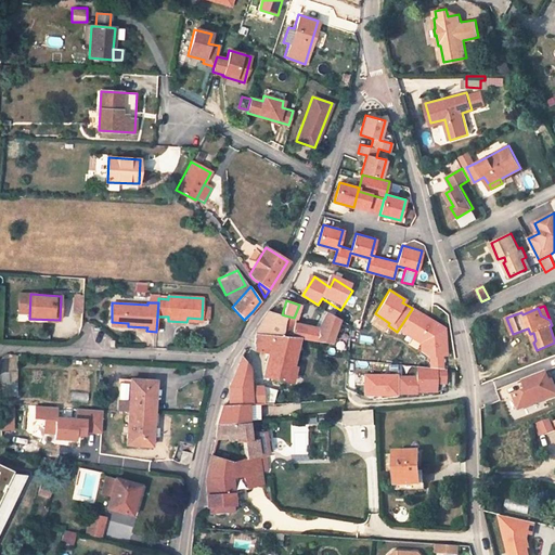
[(448,353),(447,330),(420,312),(418,313),(412,309),(399,328),(421,341),(422,350),(430,355),(431,355),(430,365),(441,366),(443,353),(448,353)]
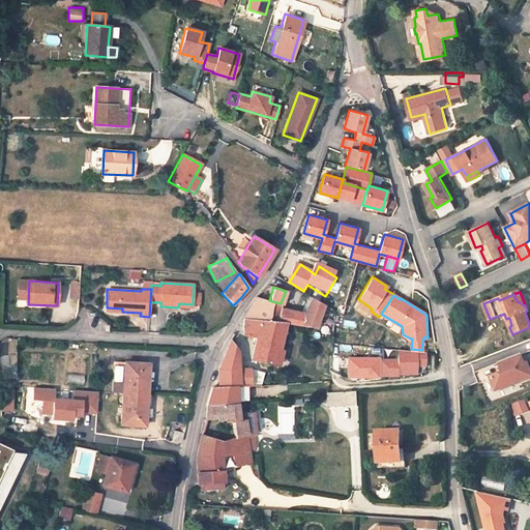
[(269,300),(257,296),(243,319),(269,321),(272,301),(269,300)]
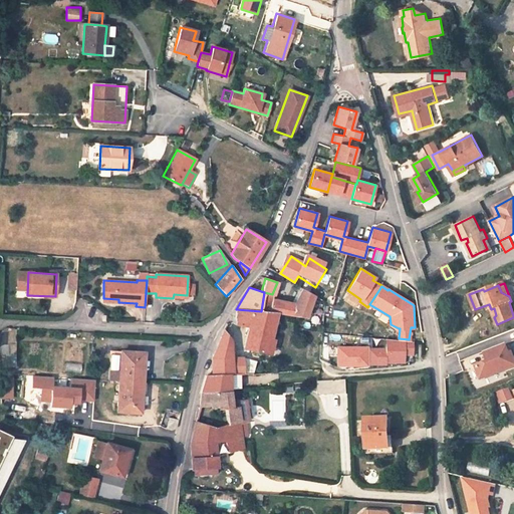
[(272,294),(264,292),(261,311),(276,313),(291,315),(298,315),(305,315),(314,294),(302,287),(294,303),(271,299),(272,294)]
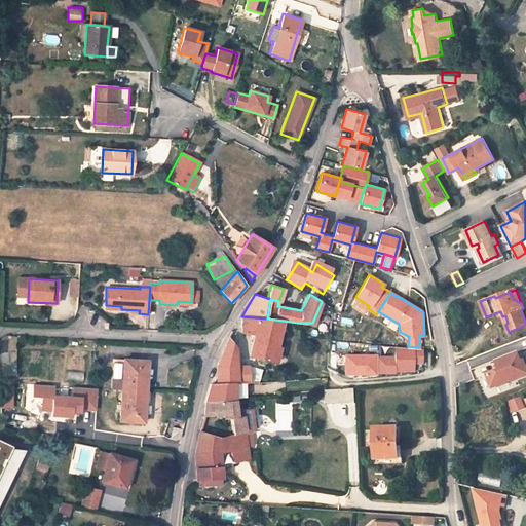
[(241,316),(241,322),(242,332),(254,334),(250,355),(268,360),(271,345),(276,346),(283,321),(267,318),(241,316)]
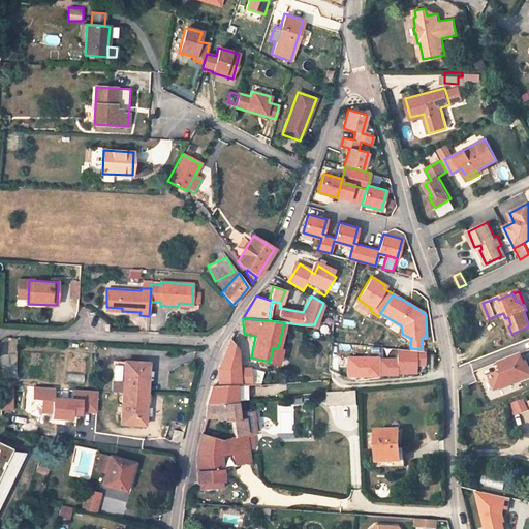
[(1,343),(0,343),(0,377),(5,377),(17,377),(16,338),(9,338),(9,337),(7,337),(5,338),(3,340),(1,343)]
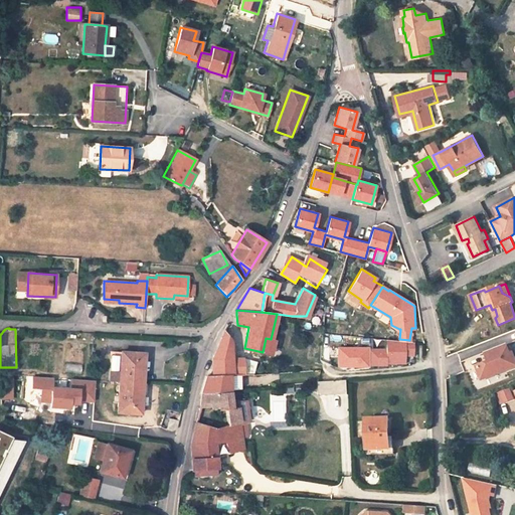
[(223,332),(212,358),(212,374),(206,375),(201,393),(229,390),(229,386),(242,385),(241,374),(233,374),(231,351),(230,339),(226,335),(223,332)]
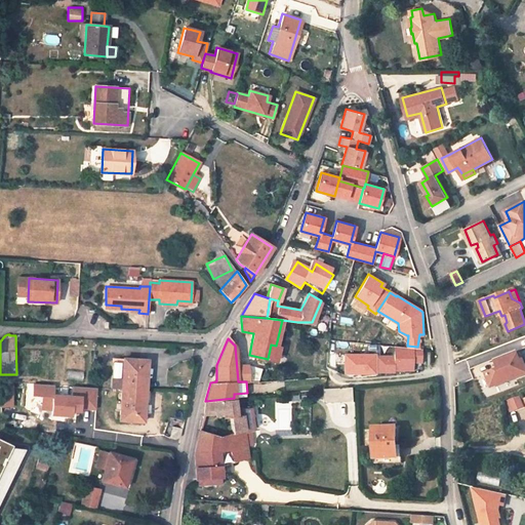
[(276,346),(271,345),(268,359),(276,361),(279,347),(276,346)]
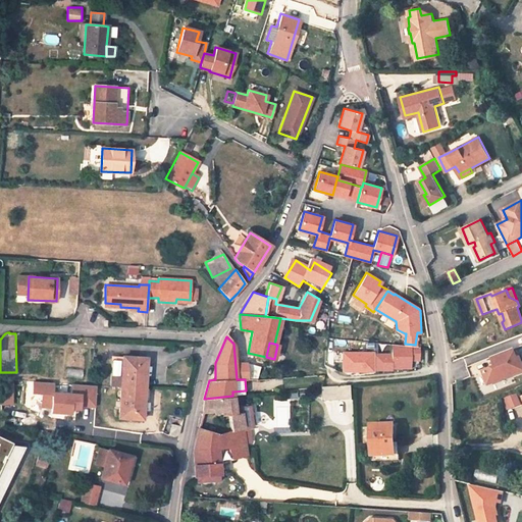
[(393,346),(393,354),(374,354),(374,353),(344,353),(345,374),(375,373),(375,371),(393,371),(393,370),(412,369),(412,361),(420,361),(420,348),(393,346)]
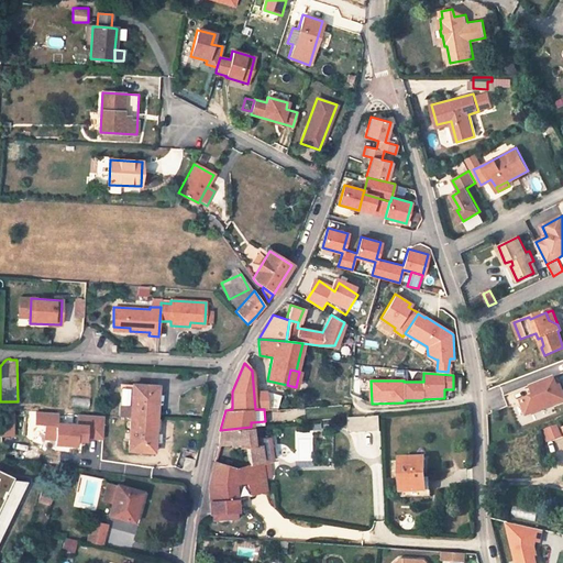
[(528,415),(562,400),(562,388),(562,385),(559,386),(554,376),(531,385),(536,395),(521,400),(528,415)]
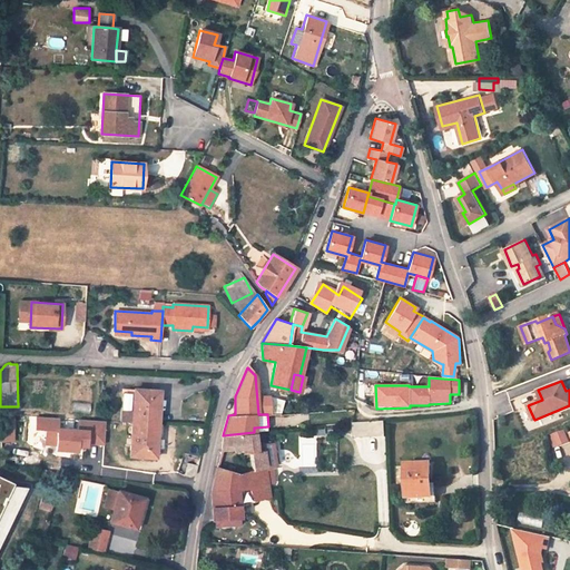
[(133,411),(121,411),(120,422),(133,423),(158,424),(158,414),(159,397),(155,397),(156,391),(134,389),(134,393),(133,411)]
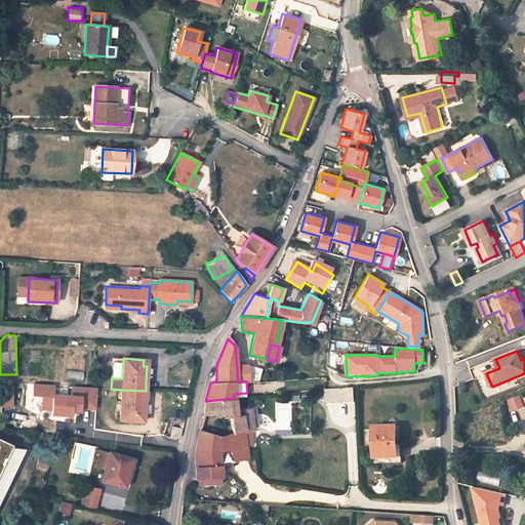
[(0,394),(1,420),(11,420),(12,386),(8,386),(8,381),(0,380),(0,394)]
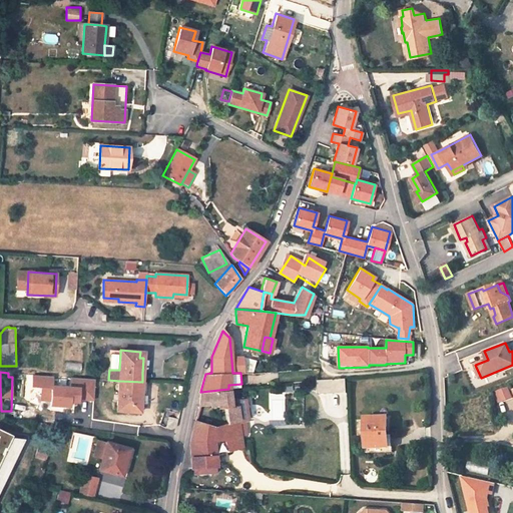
[(52,376),(32,375),(32,387),(41,387),(51,388),(50,401),(50,405),(69,406),(70,402),(78,402),(78,399),(93,400),(94,379),(71,377),(70,387),(51,386),(52,376)]
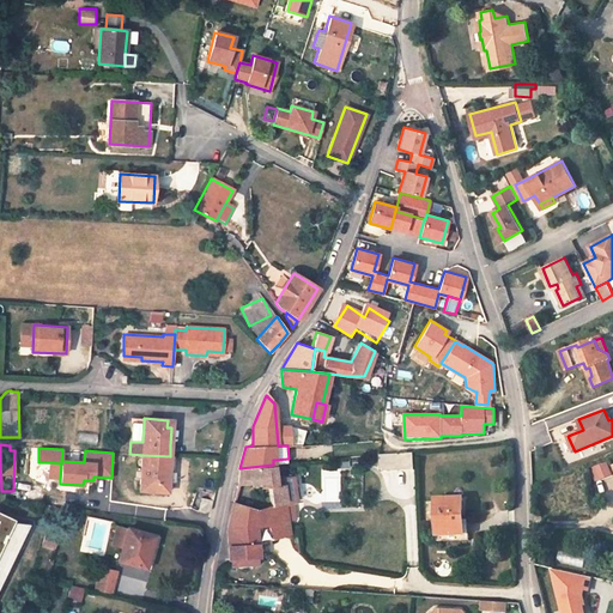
[(414,454),(380,455),(381,469),(416,467),(414,454)]
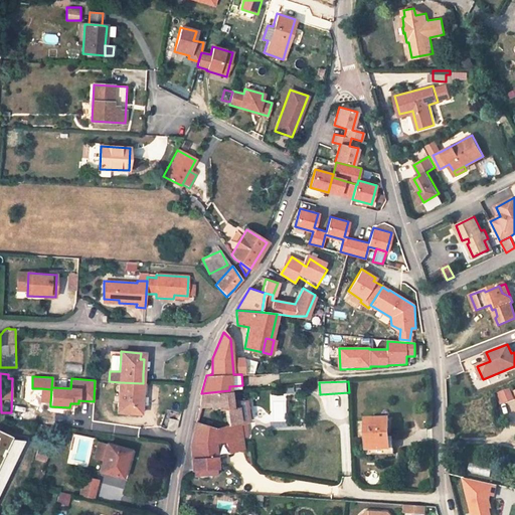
[(143,383),(120,382),(118,412),(138,413),(138,407),(141,408),(142,394),(143,383)]
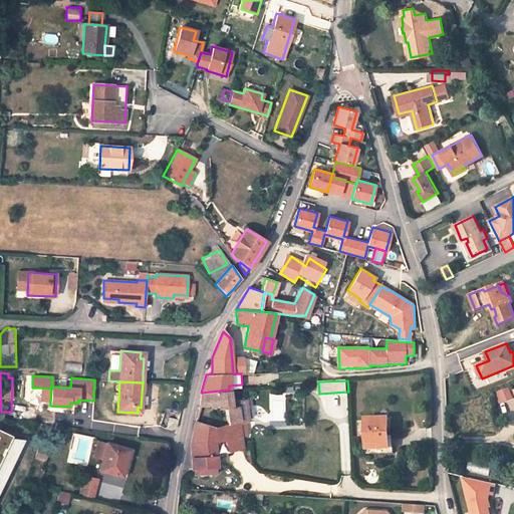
[(51,389),(41,388),(40,401),(50,402),(51,389)]
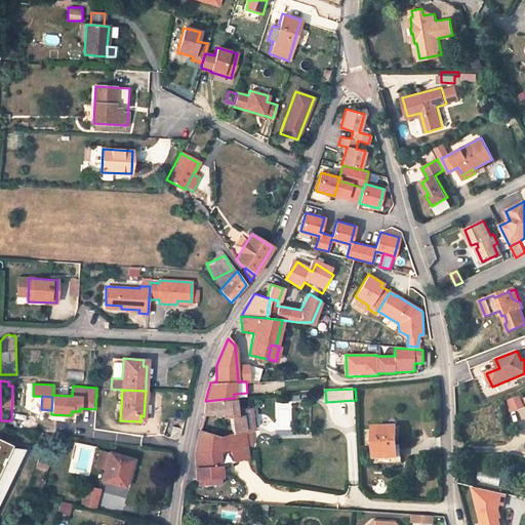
[(508,399),(510,412),(524,409),(522,396),(508,399)]
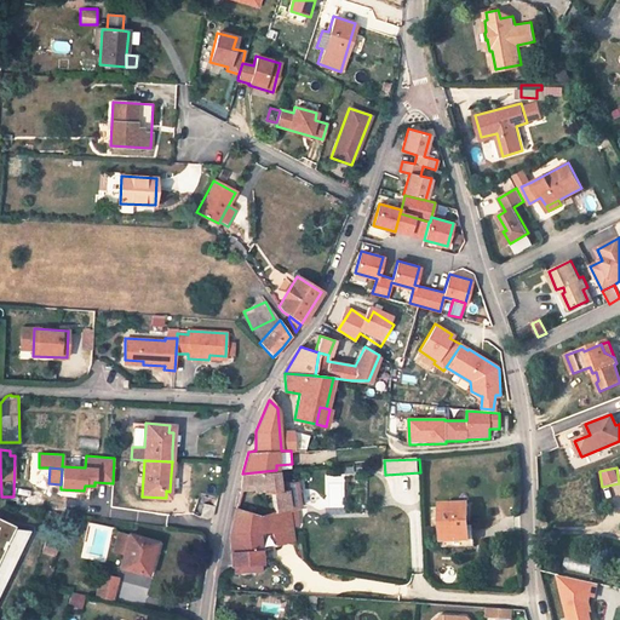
[(276,470),(242,474),(241,488),(264,487),(264,492),(273,492),(275,512),(262,516),(265,533),(271,532),(291,526),(290,507),(286,491),(279,491),(277,483),(276,470)]
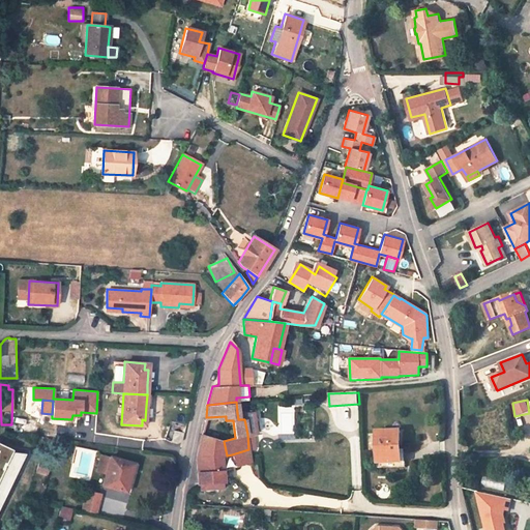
[(238,419),(244,419),(247,434),(257,432),(254,412),(237,413),(238,419)]
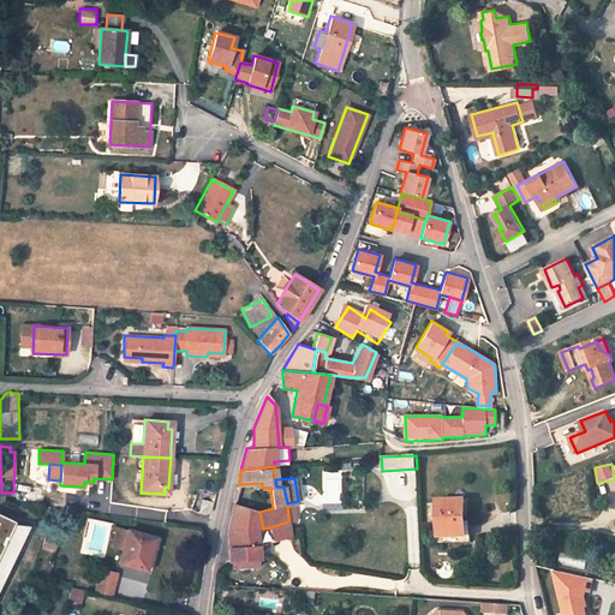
[(45,496),(17,493),(16,503),(43,506),(45,496)]
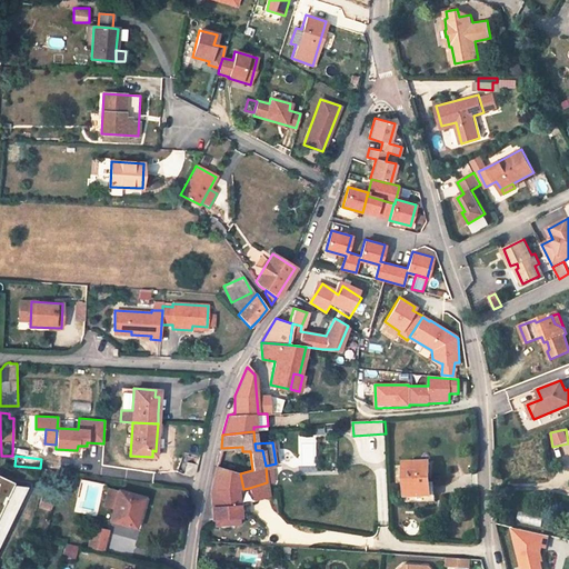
[(198,465),(187,462),(183,475),(190,477),(196,473),(198,465)]
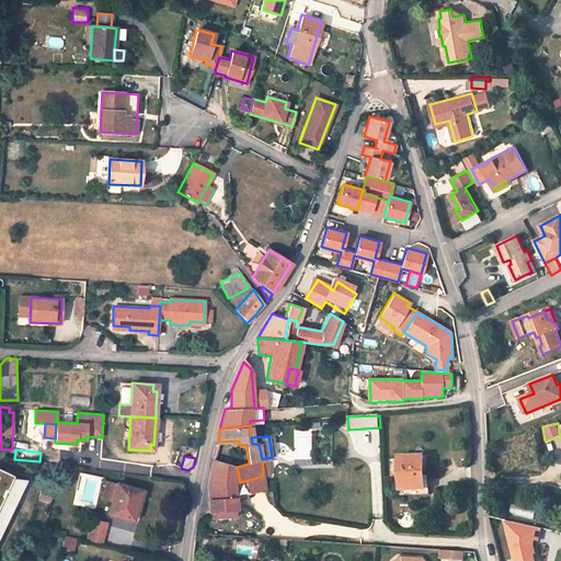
[(419,457),(399,457),(400,494),(430,493),(430,489),(424,489),(424,472),(420,472),(419,457)]
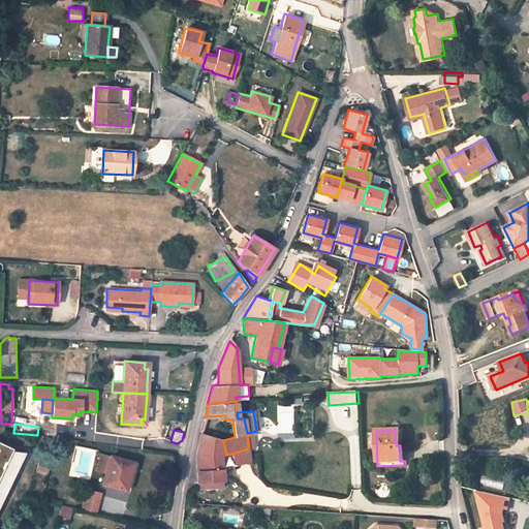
[(223,440),(201,434),(197,456),(198,485),(201,484),(201,488),(223,487),(222,469),(223,468),(222,456),(226,455),(223,440)]
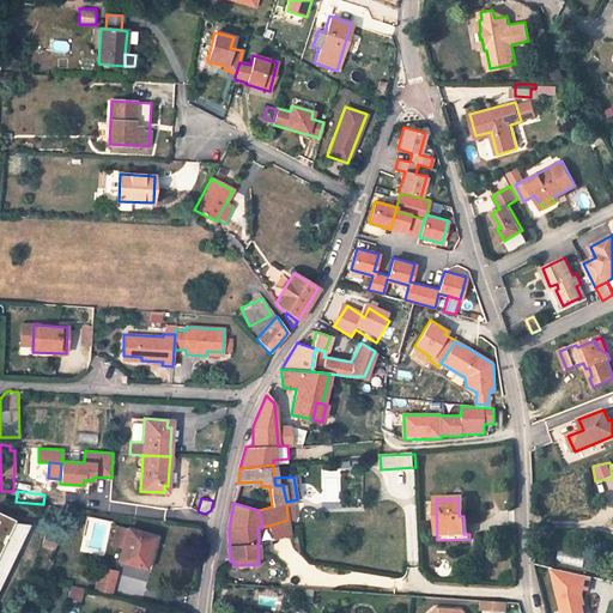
[(287,520),(268,526),(274,539),(289,534),(287,520)]
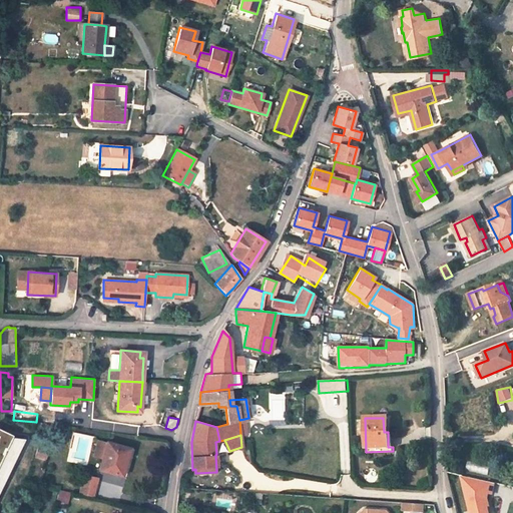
[(0,512),(0,489),(23,439),(9,437),(0,436),(0,512)]
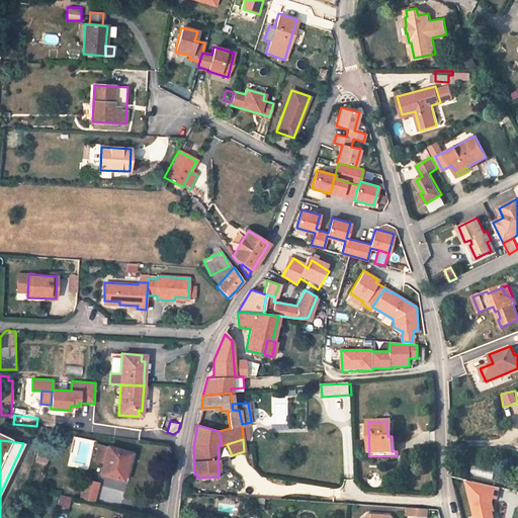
[(222,445),(218,446),(219,458),(232,455),(227,444),(222,445)]
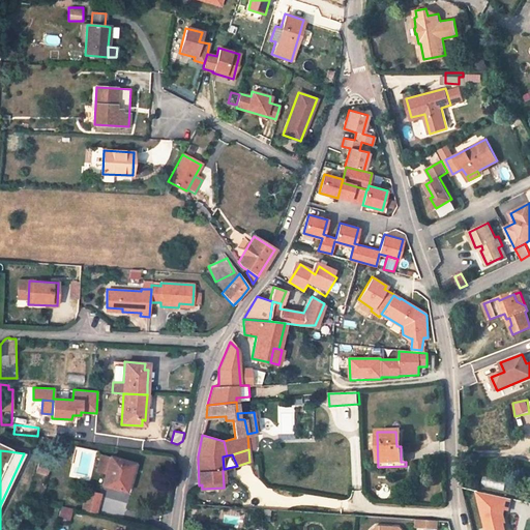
[(106,474),(110,458),(100,455),(96,472),(106,474)]
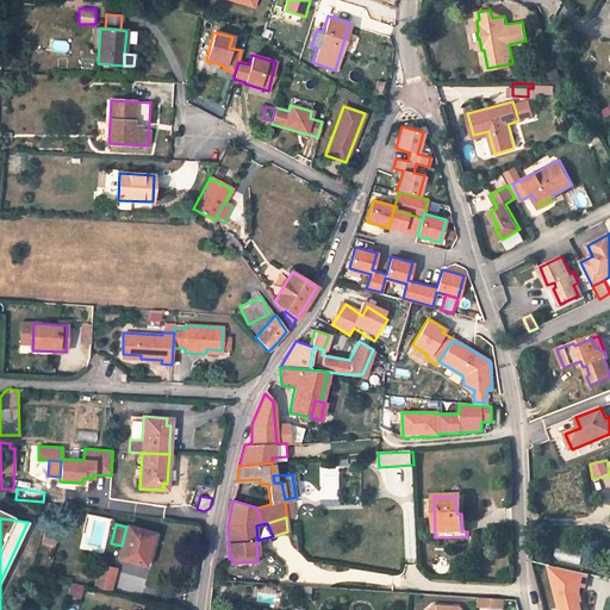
[(154,534),(126,527),(122,546),(118,559),(145,566),(154,534)]
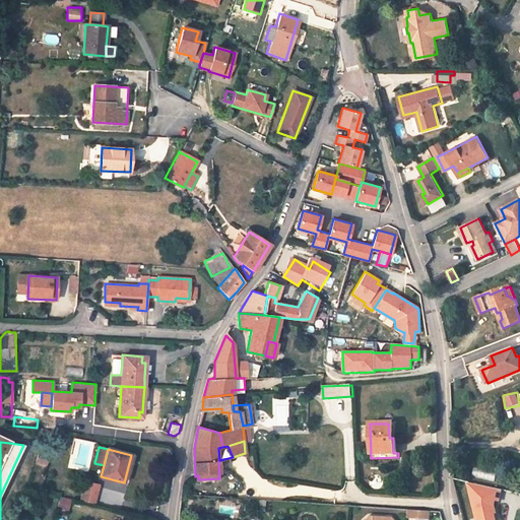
[(49,456),(39,453),(36,461),(47,465),(49,456)]
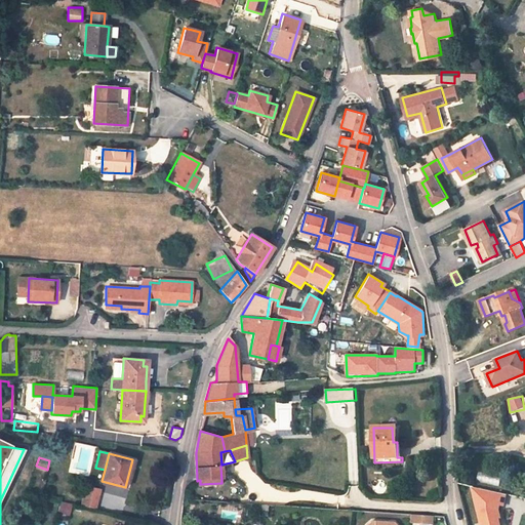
[(478,484),(498,484),(498,476),(479,475),(478,484)]
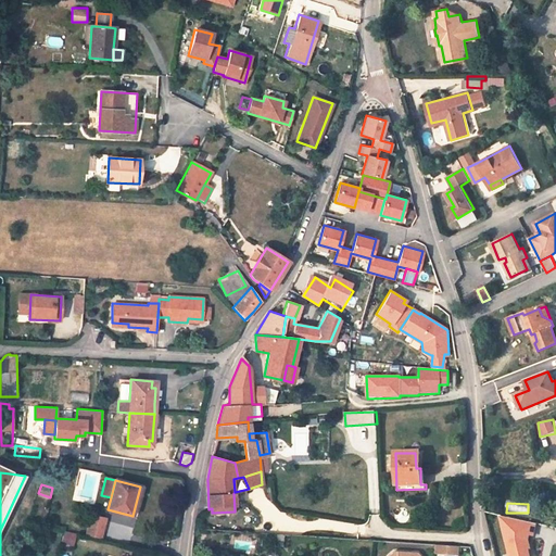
[(408,509),(397,509),(397,522),(408,522),(408,509)]
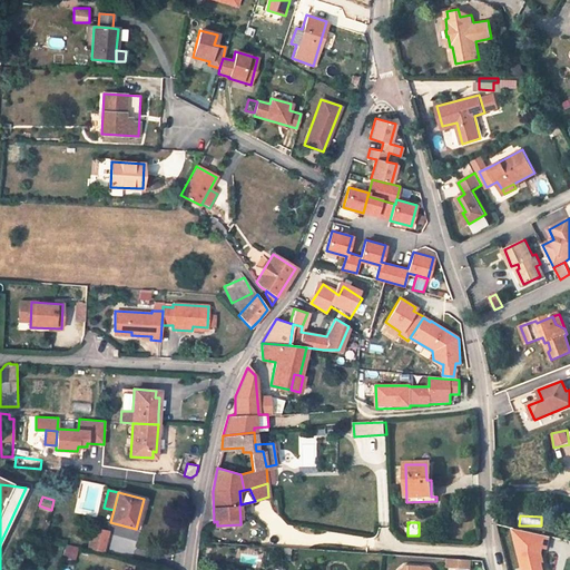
[(109,532),(92,529),(88,548),(105,552),(109,532)]
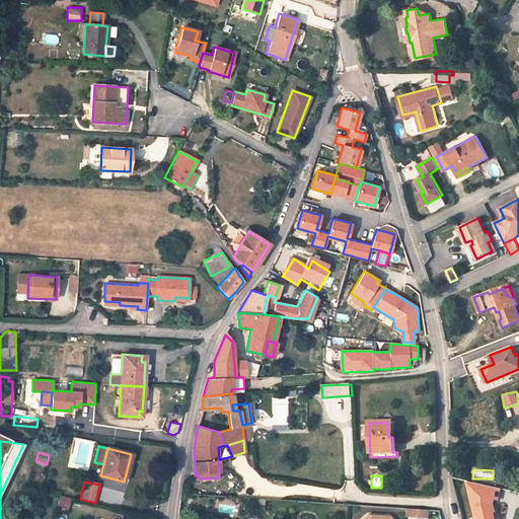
[(500,489),(466,483),(473,518),(494,518),(493,512),(495,511),(493,503),(494,499),(498,500),(500,489)]
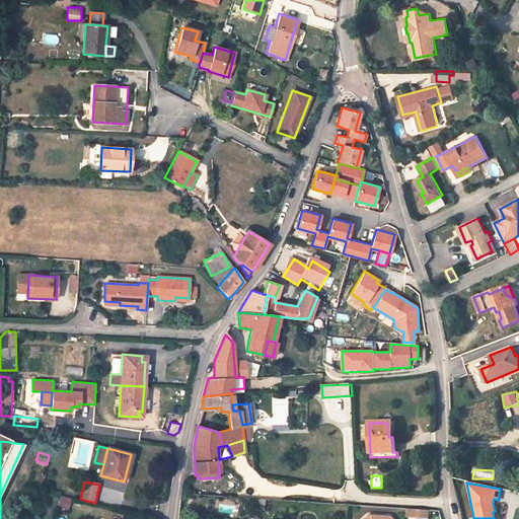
[(58,509),(70,510),(71,498),(59,496),(58,509)]
